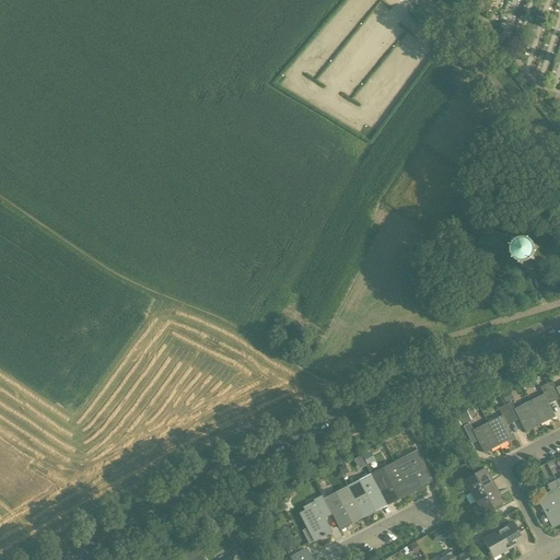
[(520,200),(525,196),(518,188),(513,193),(520,200)]
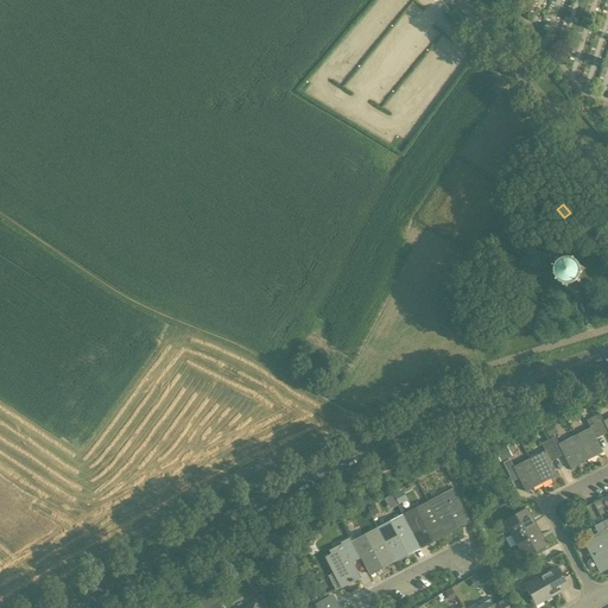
[(570,258),(568,257),(568,261),(563,264),(558,260),(557,261),(556,263),(556,264),(559,266),(558,272),(553,274),(555,276),(555,277),(559,276),(565,280),(565,285),(568,285),(569,285),(570,280),(575,278),(578,280),(578,279),(580,278),(581,277),(577,274),(578,268),(581,267),(580,265),(577,266),(571,263),(572,258),(571,258),(570,258)]
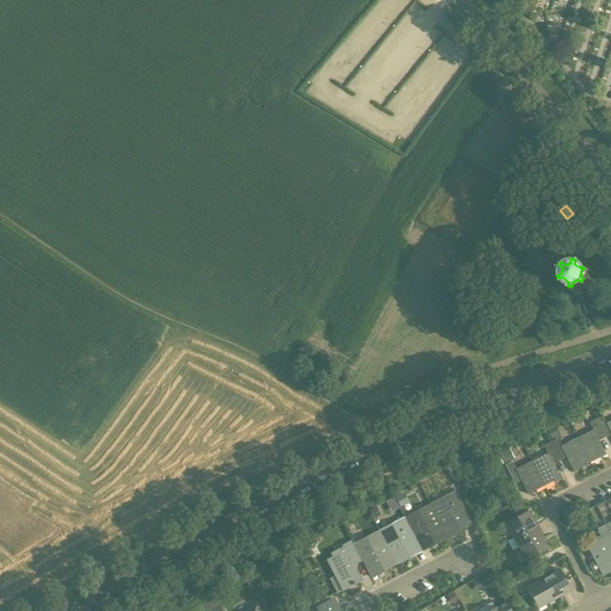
[(606,438),(610,436),(610,420),(608,424),(604,417),(597,420),(606,438)]
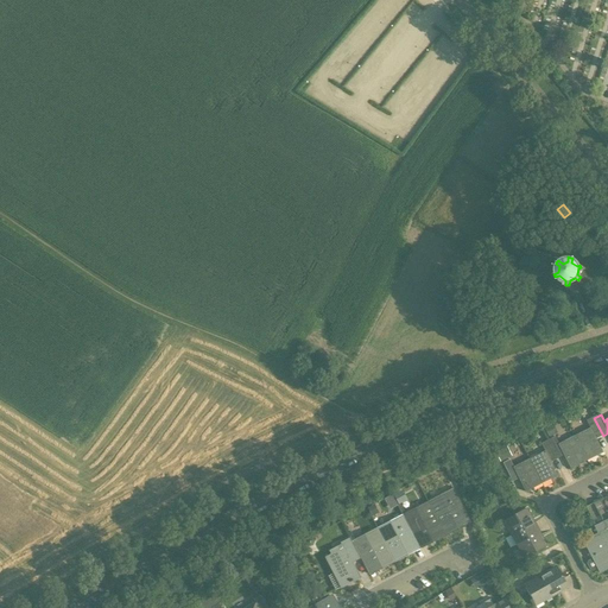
[(575,436),(588,461),(605,453),(597,439),(603,436),(594,418),(588,420),(591,428),(575,436)]
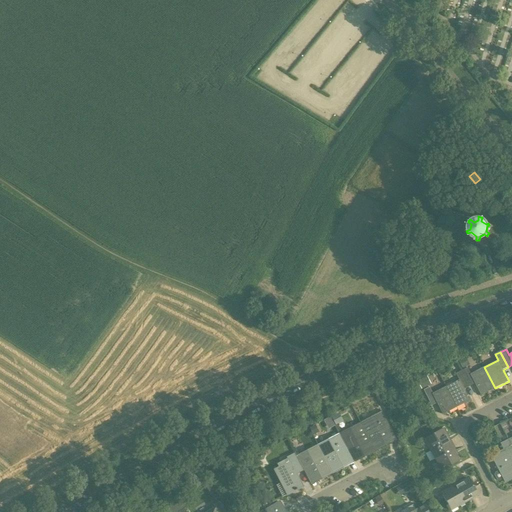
[(463,367),(470,364),(468,358),(461,360),(463,367)]
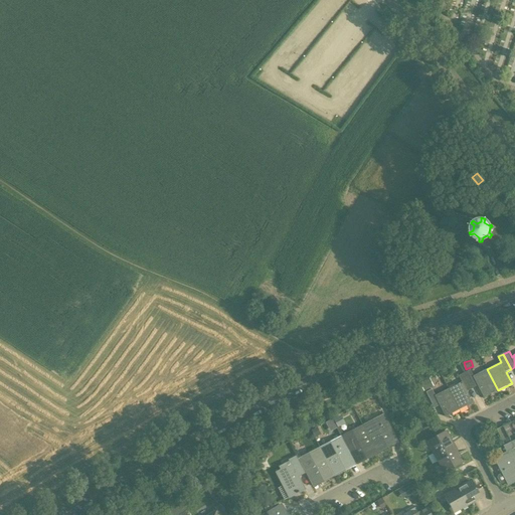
[(473,388),(479,385),(485,397),(498,390),(487,369),(474,376),(471,370),(465,373),(473,388)]
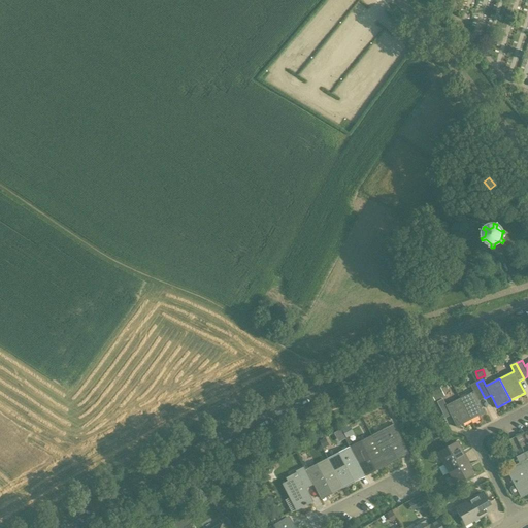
[(460,399),(471,421),(486,413),(480,401),(485,398),(476,383),(470,386),(474,392),(460,399)]
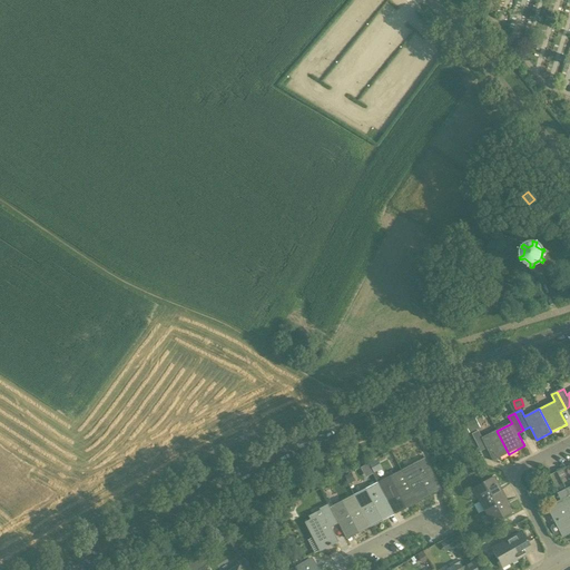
[(471,430),(481,428),(478,419),(469,422),(471,430)]
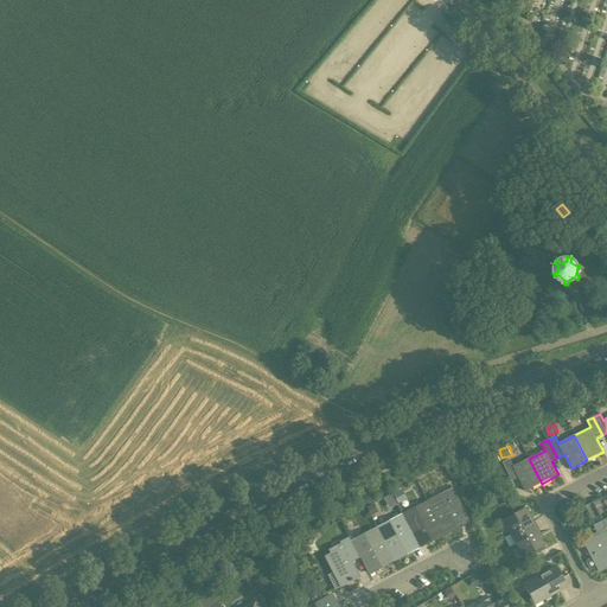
[(526,491),(542,484),(529,459),(513,466),(510,459),(503,462),(512,481),(519,478),(526,491)]
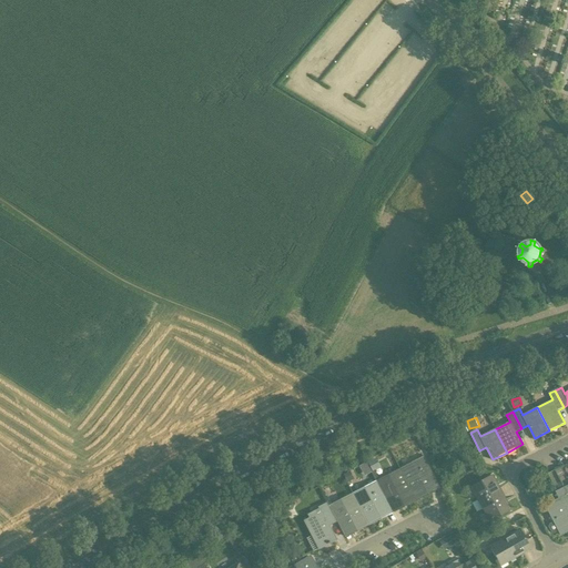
[(408,469),(407,466),(399,469),(415,499),(430,492),(424,476),(430,473),(423,458),(415,462),(417,465),(408,469)]
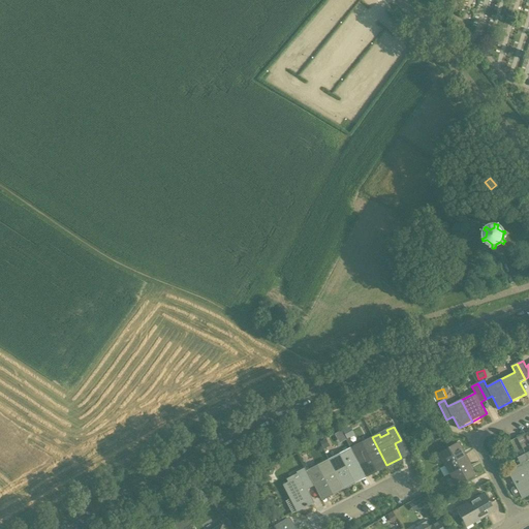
[(346,439),(351,436),(348,428),(342,431),(346,439)]
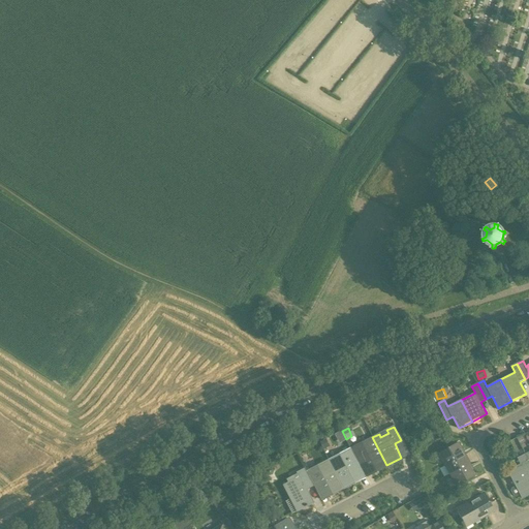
[(386,465),(372,437),(365,441),(367,443),(358,448),(356,445),(349,448),(356,463),(364,460),(370,473),(386,465)]
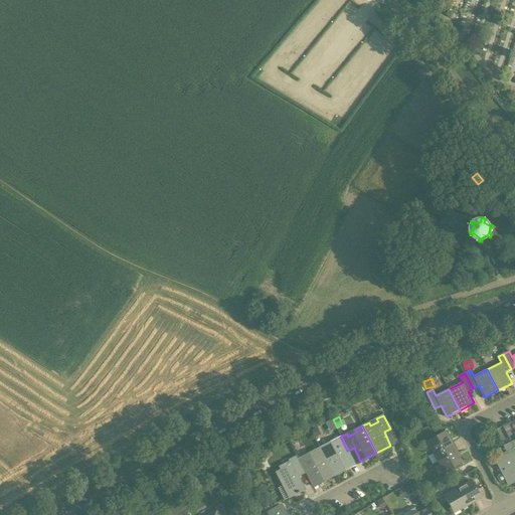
[(443,473),(462,463),(446,432),(426,442),(443,473)]
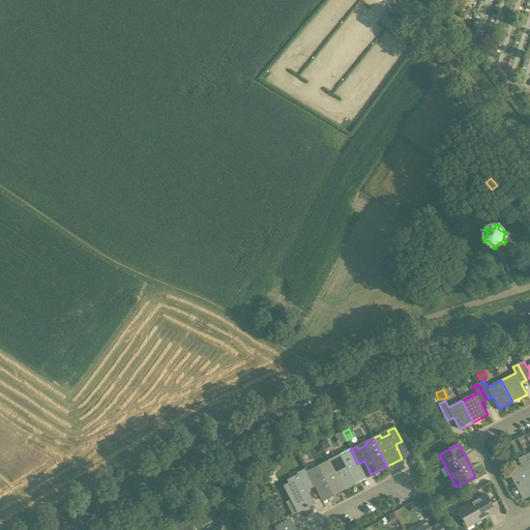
[(337,461),(335,458),(328,461),(343,489),(358,480),(351,467),(357,464),(350,449),(344,453),(345,455),(337,461)]
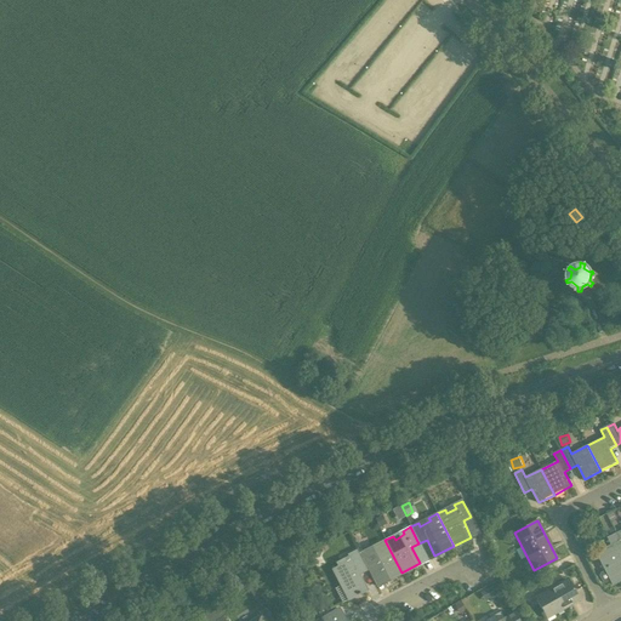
[(620,540),(617,534),(608,539),(611,546),(620,541),(620,540)]
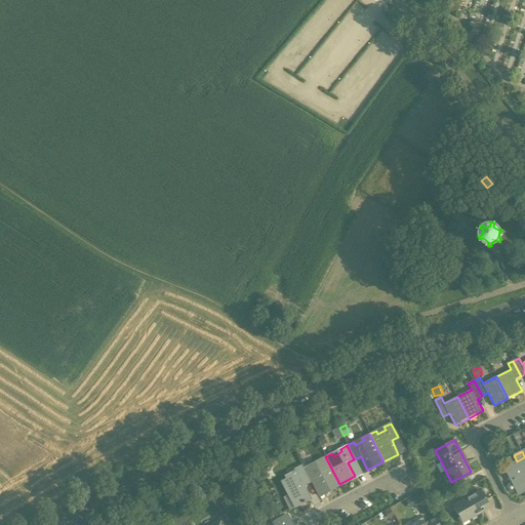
[(325,456),(319,460),(320,462),(312,468),(311,465),(304,468),(311,482),(317,478),(324,492),(339,484),(325,456)]
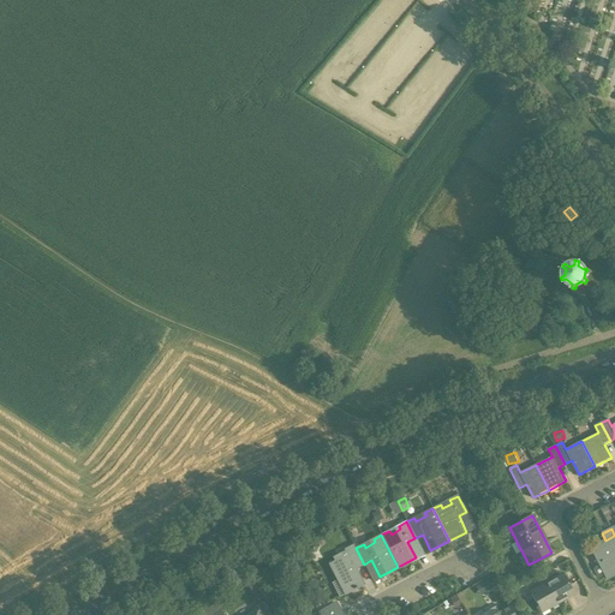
[(591,548),(601,565),(595,568),(593,571),(597,577),(601,578),(605,575),(608,579),(614,575),(614,535),(614,536),(605,541),(591,548)]
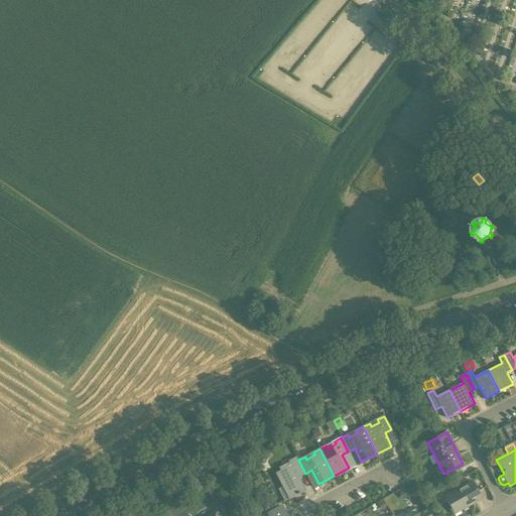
[(298,478),(304,475),(295,458),(288,461),(291,466),(275,474),(288,499),(304,490),(298,478)]
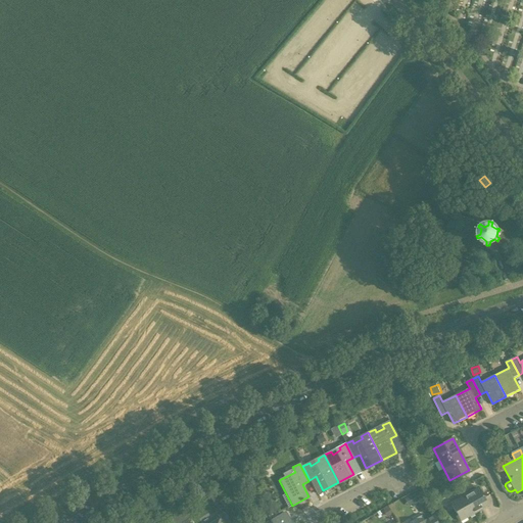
[(460,522),(488,506),(478,487),(449,503),(460,522)]
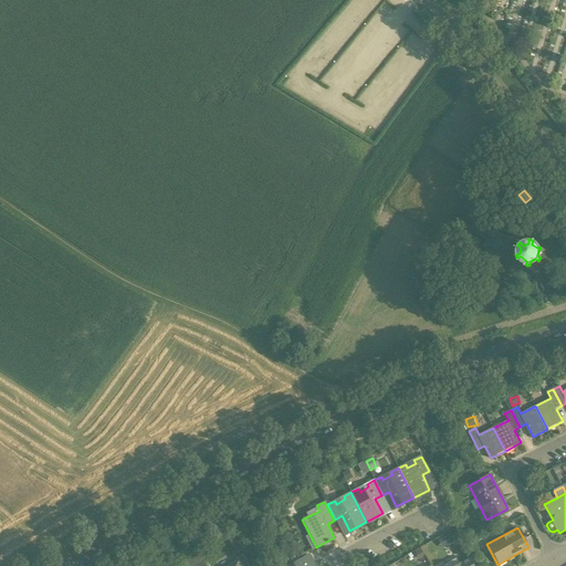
[(249,565),(242,554),(236,558),(237,561),(228,565),(249,565)]
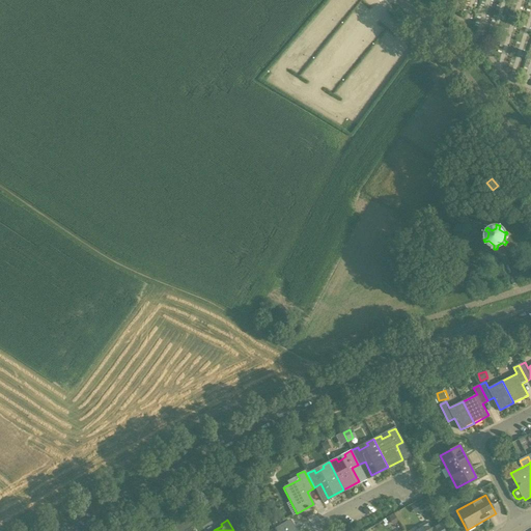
[(296,530),(289,520),(278,527),(279,530),(296,530)]
